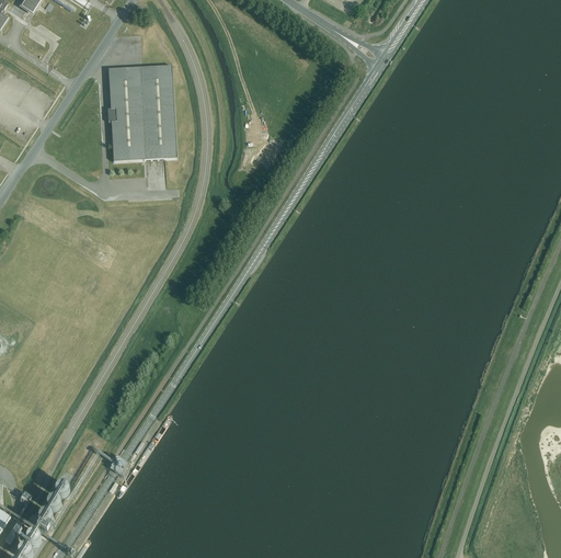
[(1,11),(3,8),(4,9),(9,1),(7,0),(0,0),(0,27),(0,29),(1,29),(1,27),(9,15),(1,11)]
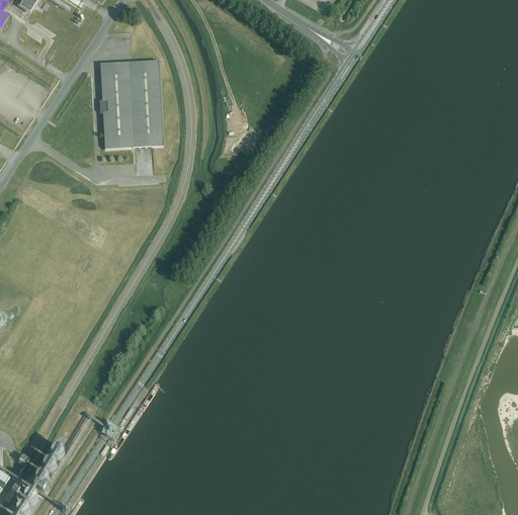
[(164,145),(159,60),(100,63),(102,99),(100,99),(100,111),(103,111),(105,148),(164,145)]
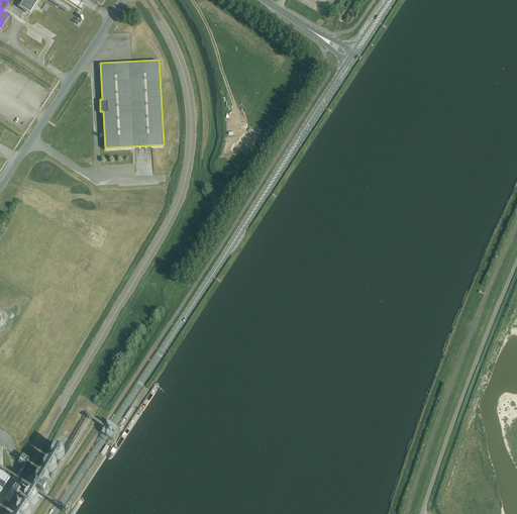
[(47,84),(44,90),(49,93),(54,87),(47,84)]
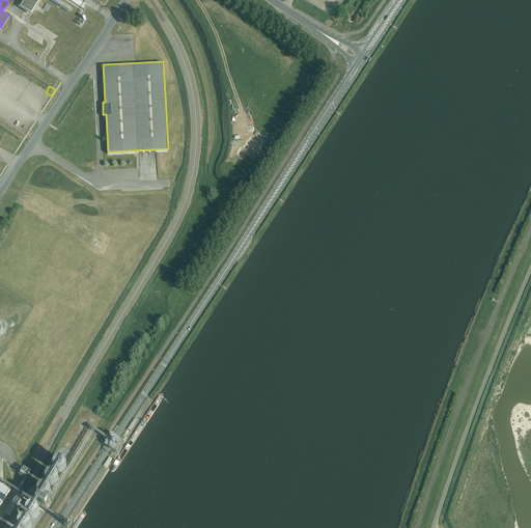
[(65,463),(65,462),(65,460),(64,457),(63,457),(62,456),(60,456),(58,456),(57,457),(56,459),(55,460),(55,462),(55,464),(56,465),(57,466),(58,466),(60,467),(61,467),(62,466),(63,466),(64,465),(65,464),(65,463)]
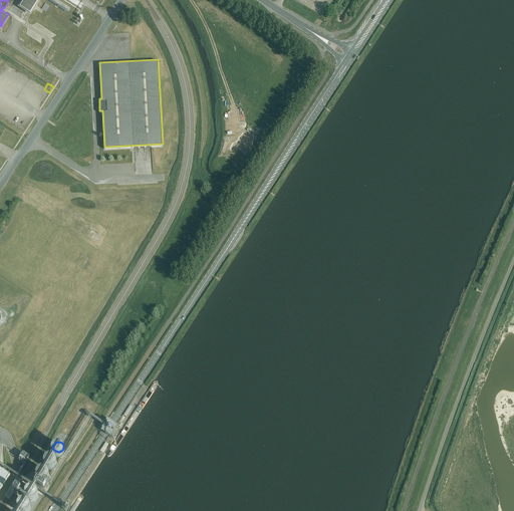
[(56,459),(56,458),(56,457),(55,456),(55,455),(54,455),(53,454),(52,453),(51,453),(50,453),(49,454),(48,454),(47,455),(46,457),(46,458),(46,460),(47,461),(47,462),(48,462),(49,463),(51,463),(53,463),(54,462),(55,461),(55,460),(56,459)]
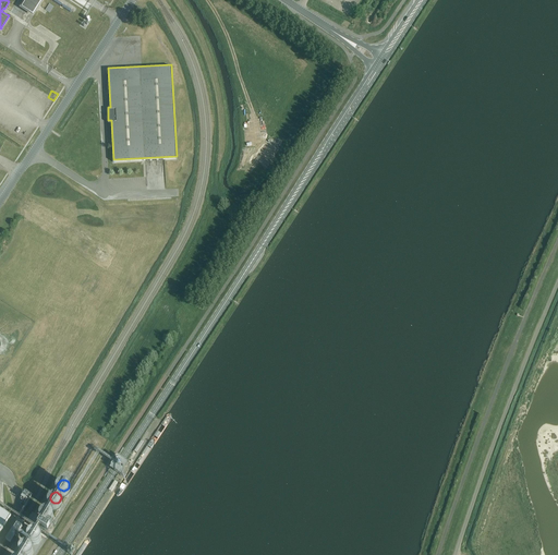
[(53,513),(53,510),(53,509),(53,508),(52,507),(51,506),(50,505),(48,505),(47,505),(46,505),(44,506),(43,508),(43,510),(43,511),(43,513),(44,514),(44,515),(46,516),(48,516),(50,516),(51,515),(52,514),(53,513)]
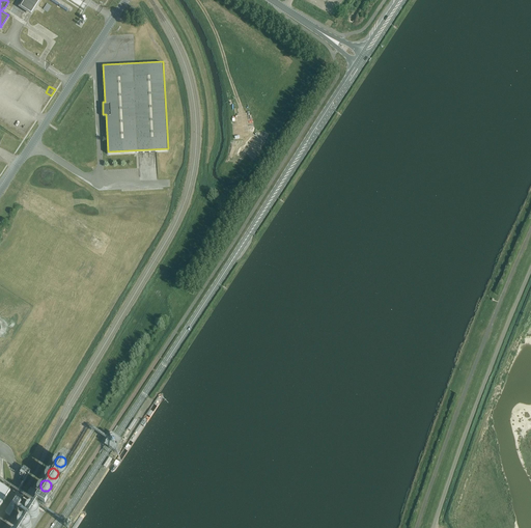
[(0,500),(9,488),(0,481),(0,500)]
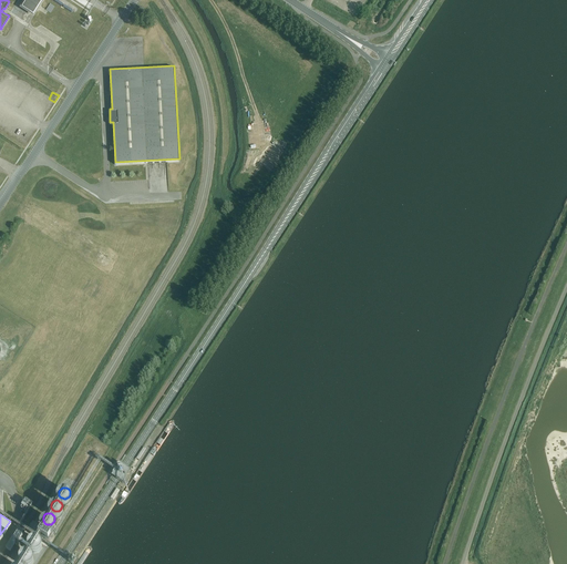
[(41,544),(41,543),(41,541),(41,540),(40,540),(39,539),(38,537),(37,537),(35,536),(33,537),(31,539),(31,540),(30,541),(30,543),(30,544),(31,546),(33,547),(34,547),(35,549),(37,549),(38,547),(39,546),(40,546),(41,544)]
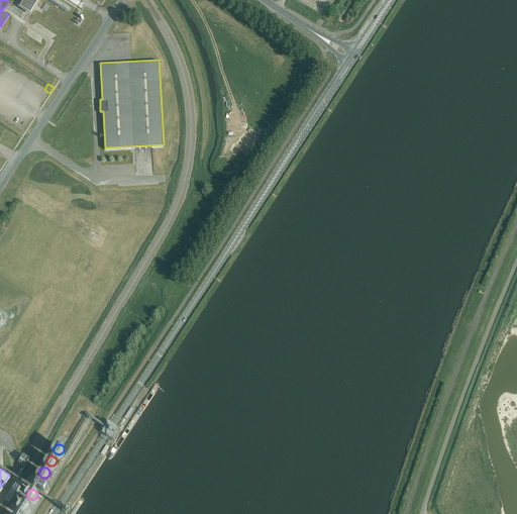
[(29,507),(29,506),(29,505),(28,504),(27,503),(27,502),(26,501),(25,501),(23,501),(22,502),(20,503),(19,504),(19,506),(19,508),(20,510),(21,510),(22,511),(24,511),(26,511),(27,510),(28,509),(28,508),(29,507)]
